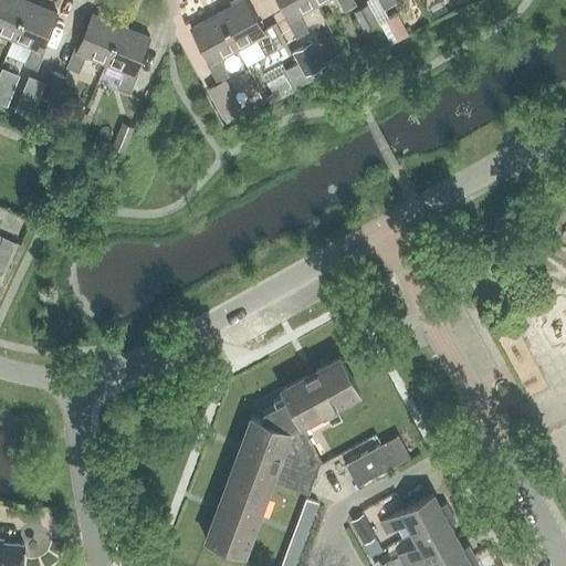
[(0,0),(0,33),(12,39),(28,0),(27,0),(0,0)]
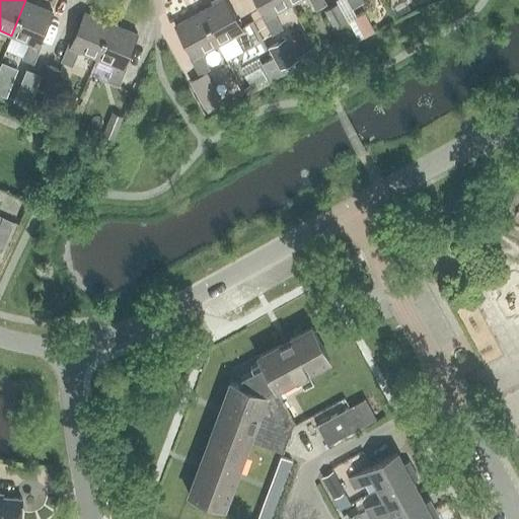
[(52,11),(25,0),(11,35),(28,43),(22,59),(33,64),(42,45),(39,44),(52,11)]
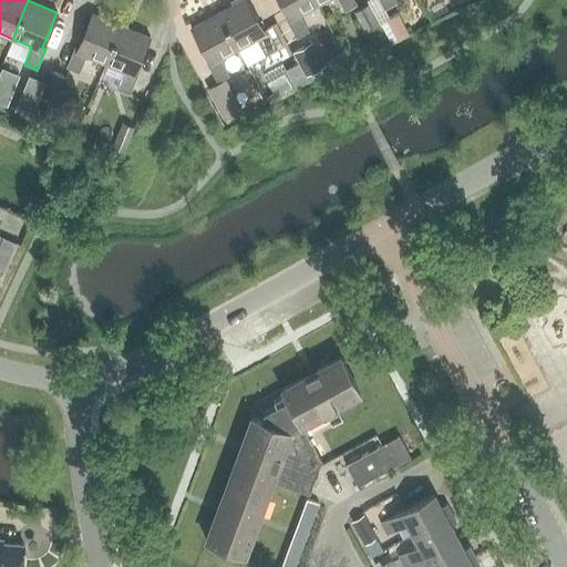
[(245,0),(239,0),(217,12),(238,49),(256,39),(265,55),(277,49),(266,29),(263,31),(245,0)]
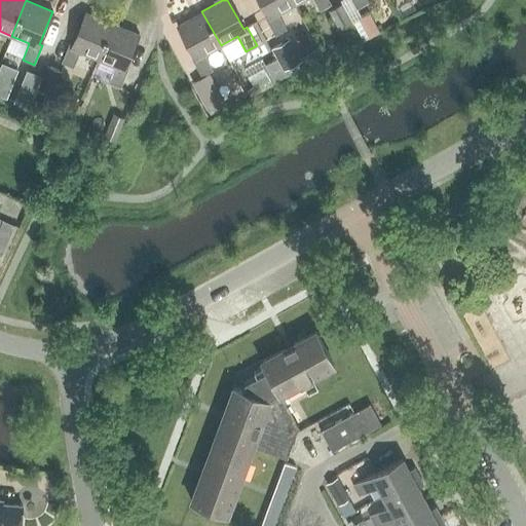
[(289,0),(258,0),(267,15),(265,17),(274,35),(286,29),(277,13),(292,5),(289,0)]
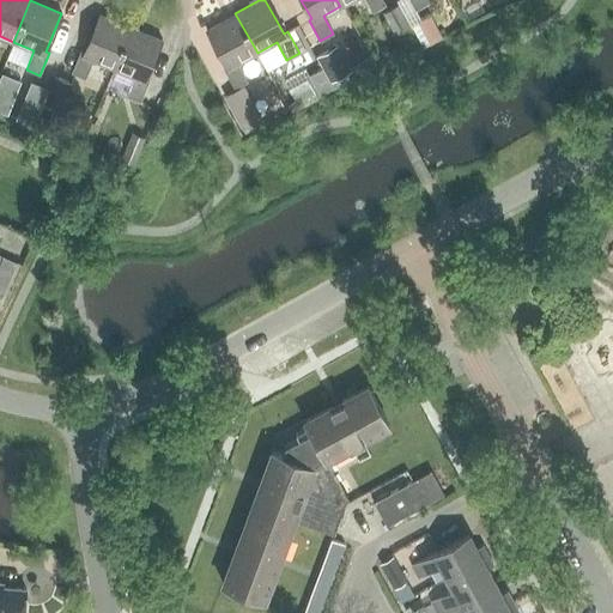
[(337,0),(340,6),(351,0),(365,0),(372,12),(386,5),(382,0),(337,0)]
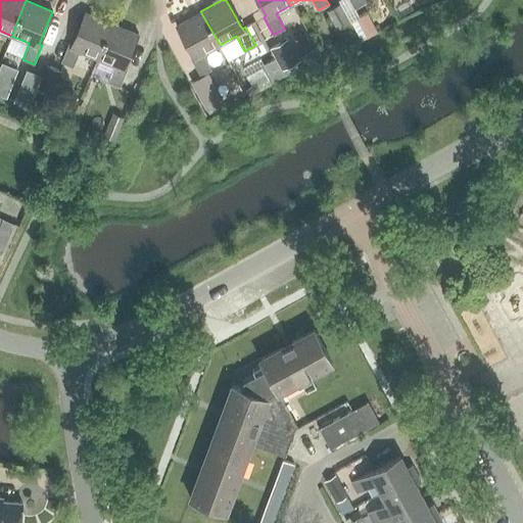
[(349,0),(354,8),(366,3),(364,0),(349,0)]
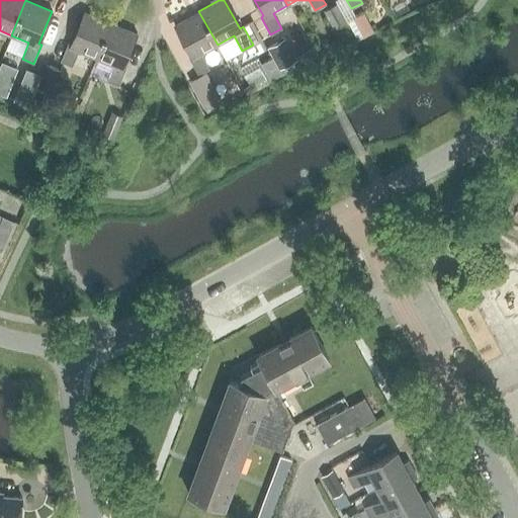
[(324,11),(334,30),(347,23),(336,4),(324,11)]
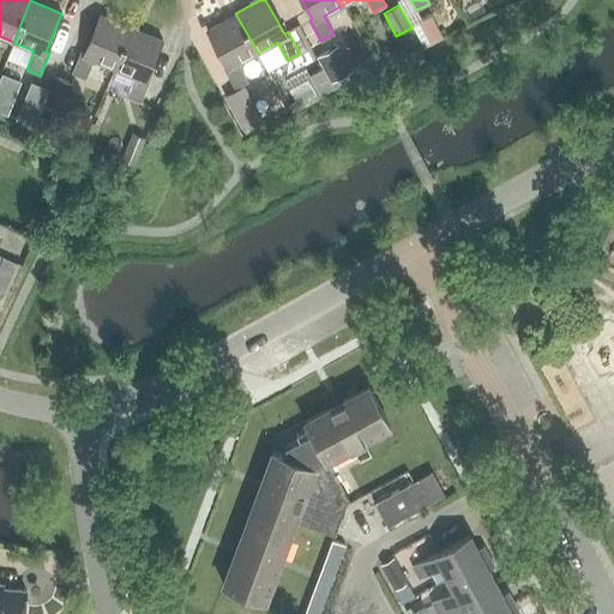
[(238,64),(258,53),(235,13),(206,30),(226,66),(223,67),(235,89),(247,82),(238,64)]
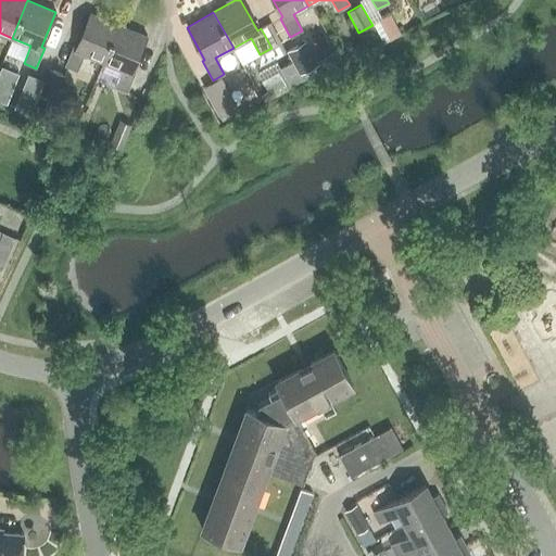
[(84,54),(104,62),(119,25),(90,13),(76,47),(73,46),(65,66),(77,71),(84,54)]
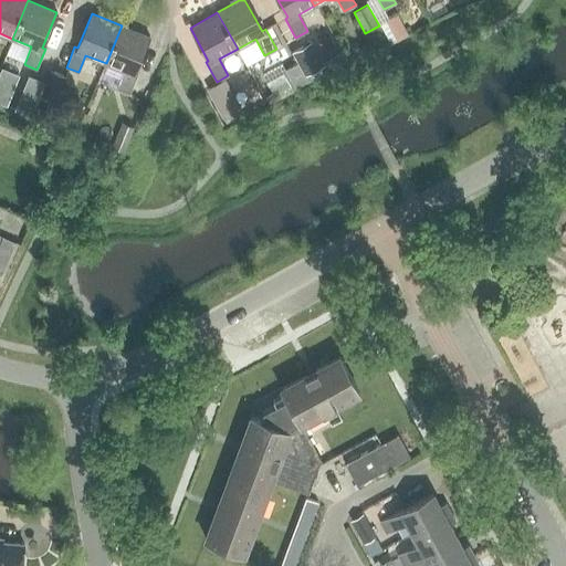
[(122,25),(106,63),(124,70),(116,87),(130,93),(138,73),(135,72),(149,37),(122,25)]
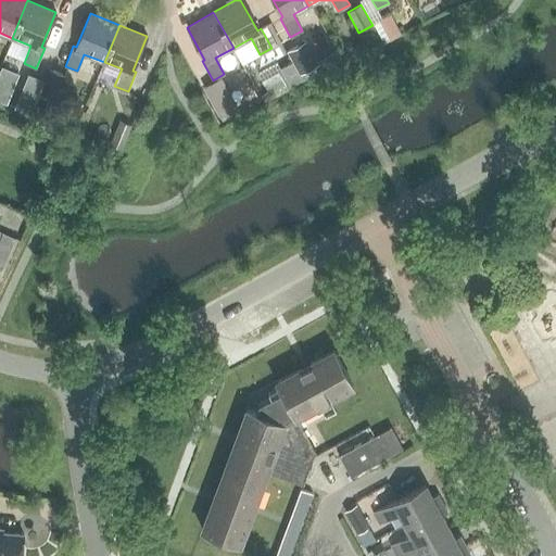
[(306,40),(287,51),(300,75),(320,63),(306,40)]
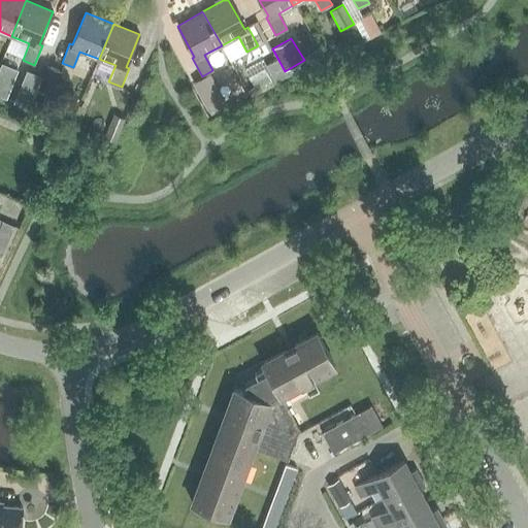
[(278,60),(267,66),(276,84),(288,78),(278,60)]
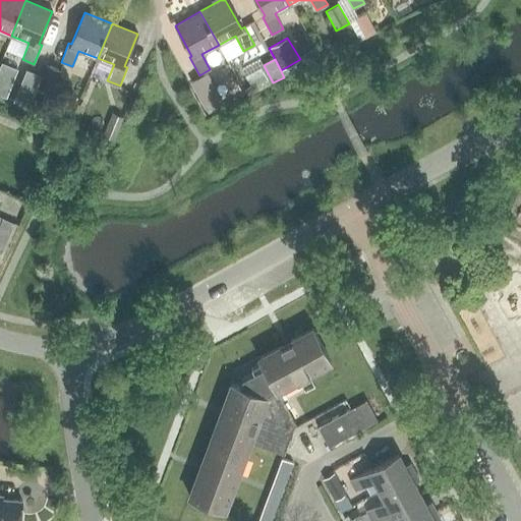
[(37,90),(50,95),(60,71),(47,65),(37,90)]
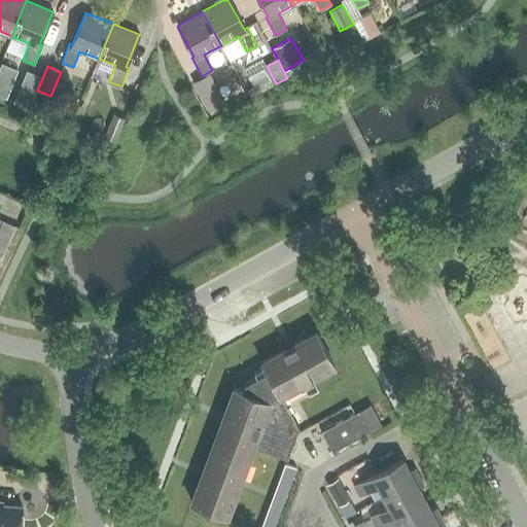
[(226,106),(210,73),(192,82),(209,114),(226,106)]
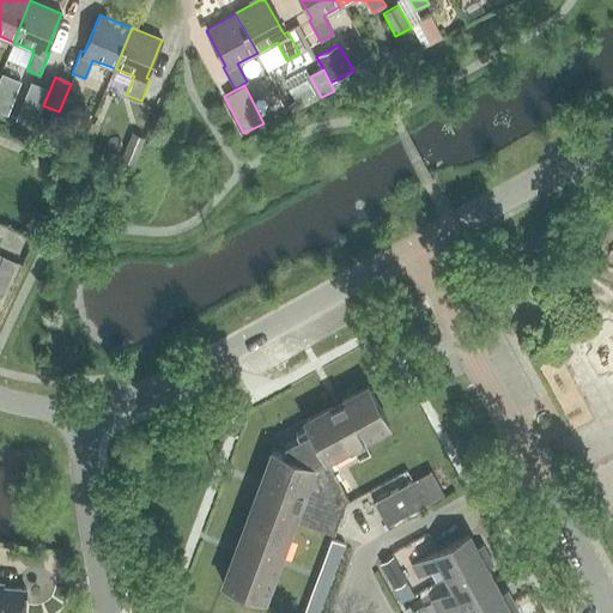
[(140,152),(126,146),(121,161),(134,165),(140,152)]
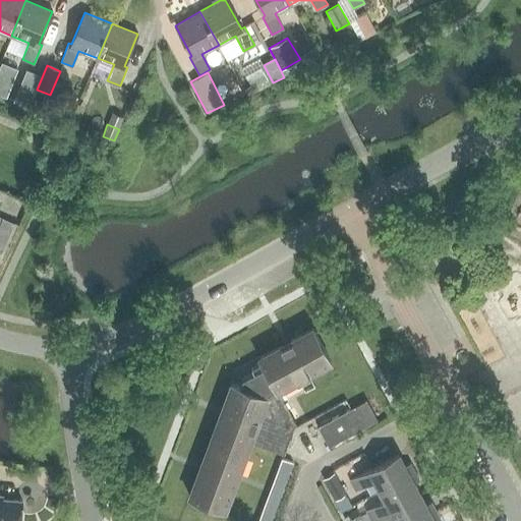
[(0,217),(0,253),(1,253),(14,223),(0,217)]
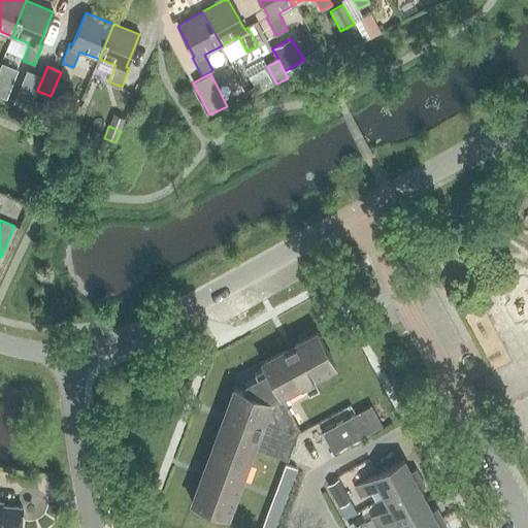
[(242,392),(234,388),(192,503),(228,517),(254,448),(288,460),(300,428),(282,396),(335,367),(317,332),(262,362),(267,371),(245,384),(242,392)]
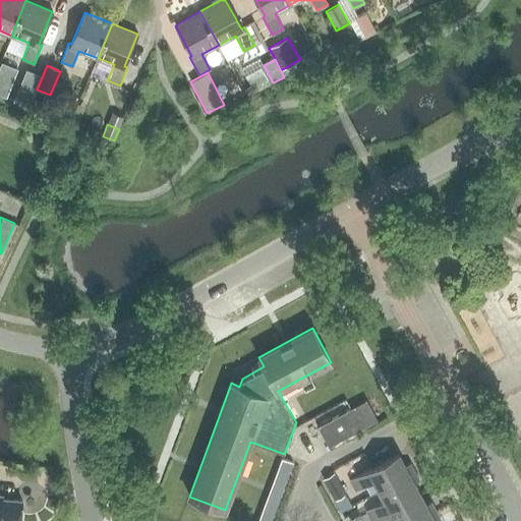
[(366,400),(355,406),(317,426),(329,447),(377,420),(366,400)]
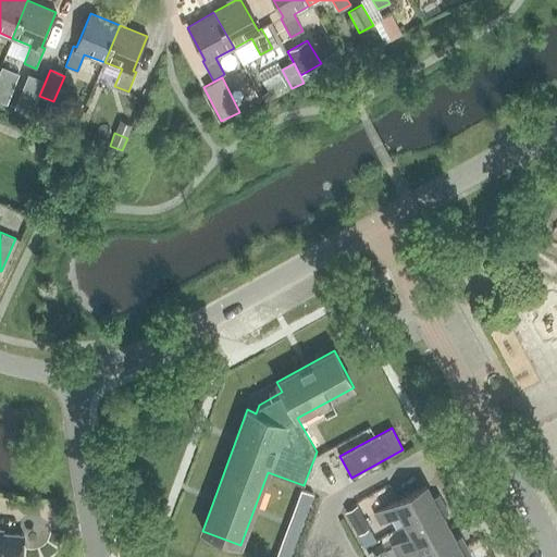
[(405,524),(443,504),(438,495),(433,498),(425,485),(373,514),(379,524),(398,514),(405,524)]
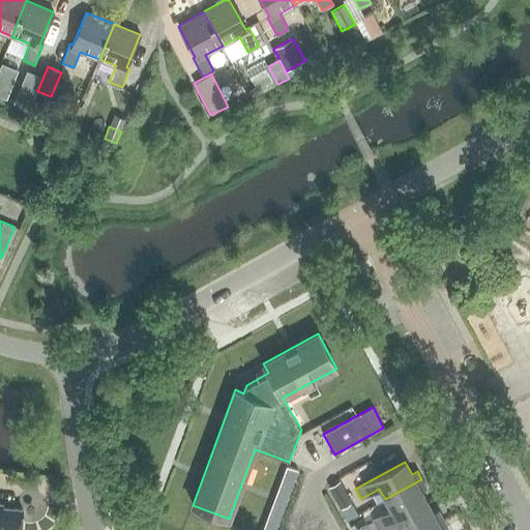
[(287,467),(263,529),(275,529),(298,470),(287,467)]
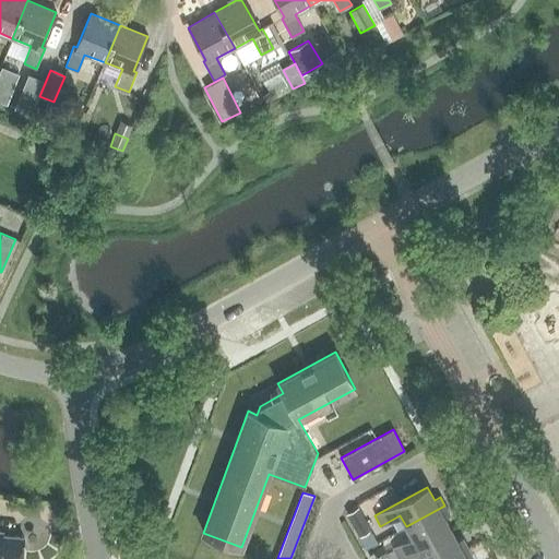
[(393,548),(399,558),(450,530),(443,518),(449,514),(444,506),(406,526),(412,538),(393,548)]
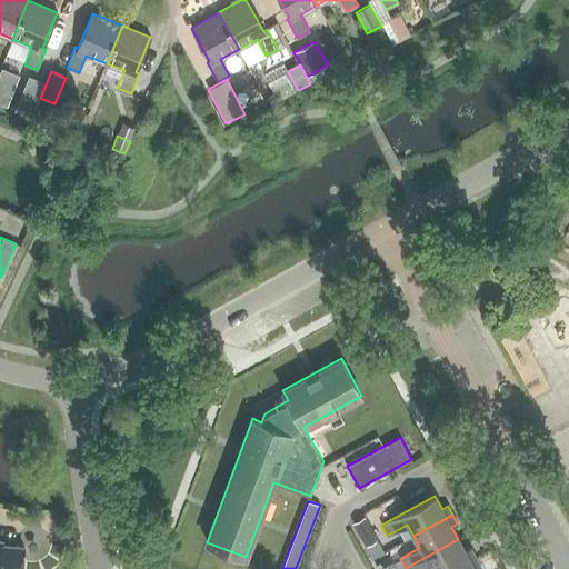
[(377,540),(363,517),(351,523),(365,547),(377,540)]
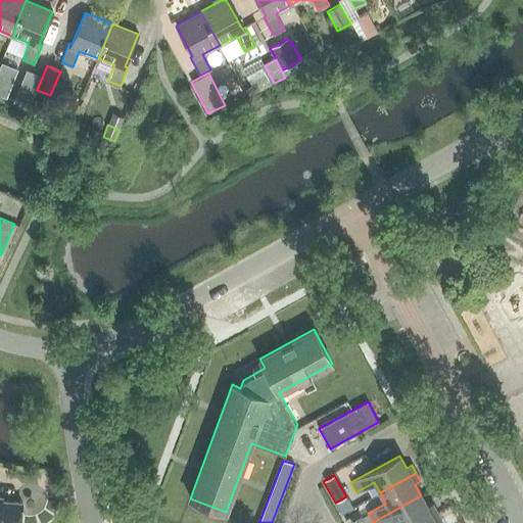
[(428,507),(421,495),(373,522),(372,522),(392,522),(395,522),(418,522),(437,512),(433,504),(428,507)]
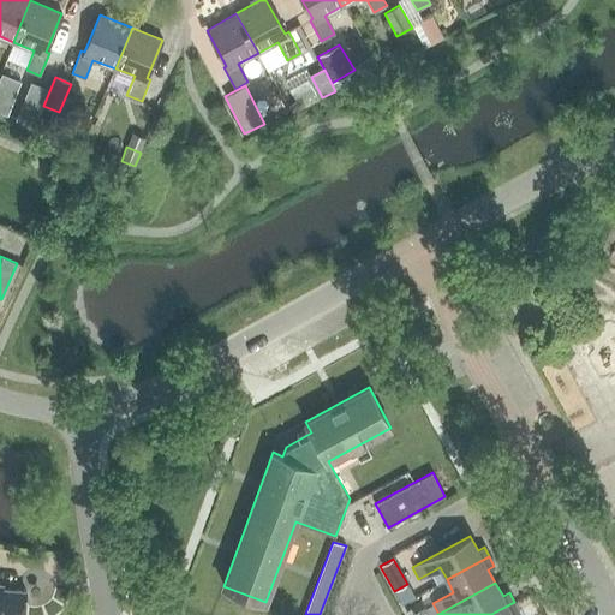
[(3,586),(0,585),(0,614),(23,614),(25,591),(3,590),(3,586)]
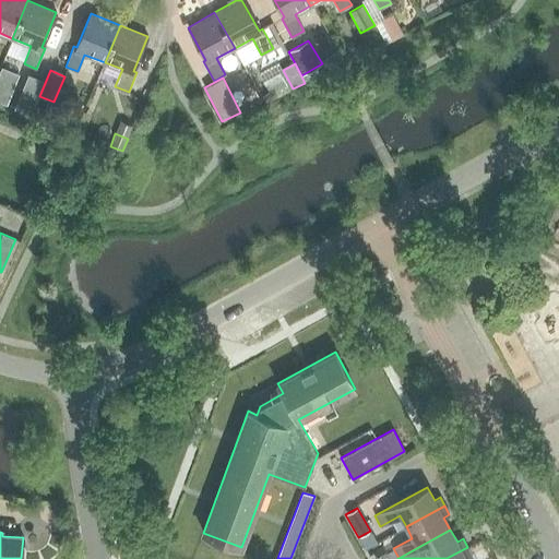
[(472,556),(467,547),(447,558),(466,558),(472,556)]
